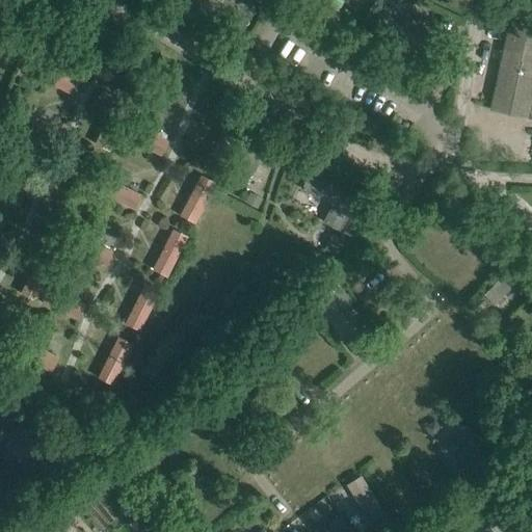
[(250,0),(229,0),(246,9),(250,0)]
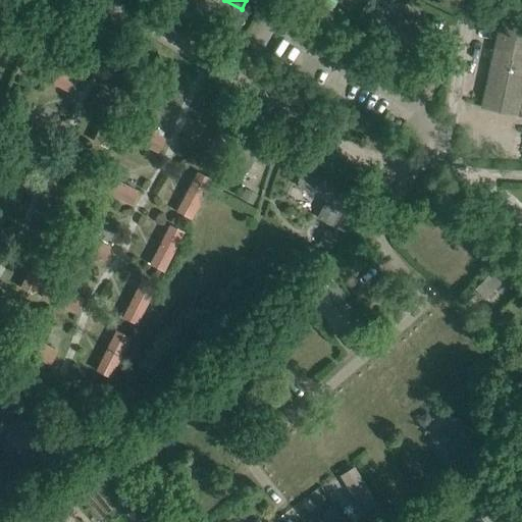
[(521,9),(494,3),(492,14),(502,16),(481,107),(521,116),(521,9)]
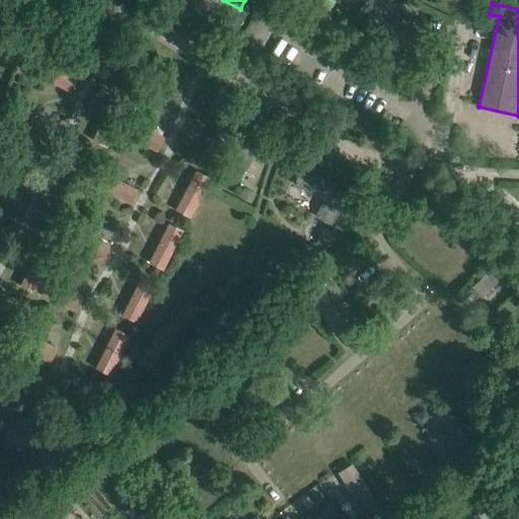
[(363,31),(402,55),(413,39),(372,15),(363,31)]
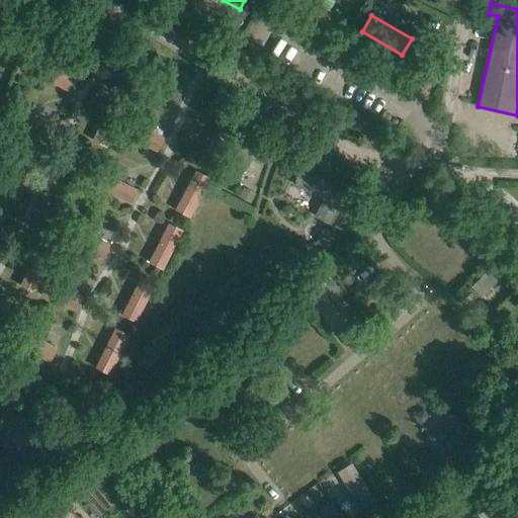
[(115,93),(131,100),(150,60),(136,53),(115,93)]
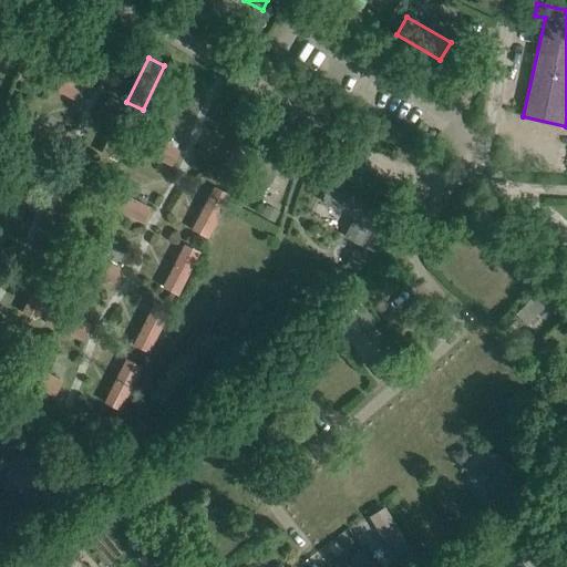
[(41,83),(76,101),(84,84),(50,66),(41,83)]
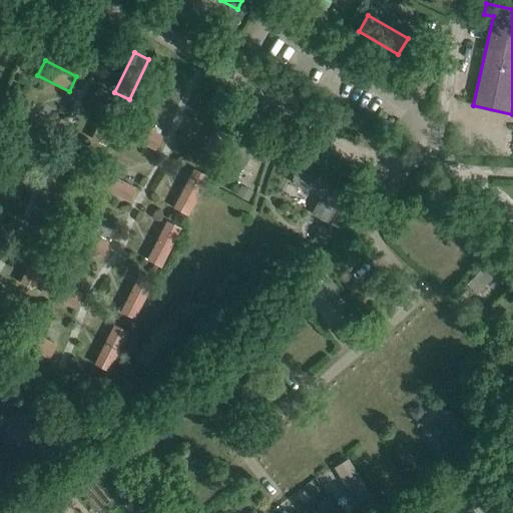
[(21,105),(13,120),(46,137),(54,122),(21,105)]
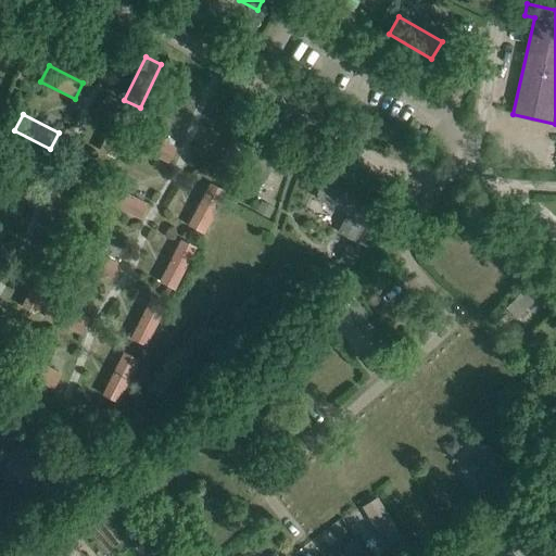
[(99,150),(116,158),(133,123),(116,114),(99,150)]
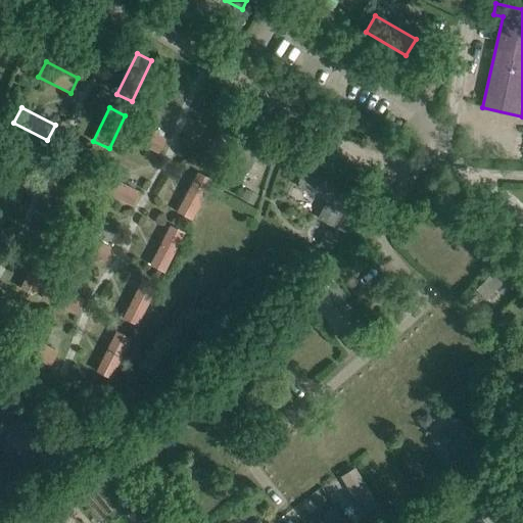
[(204,159),(220,168),(240,127),(225,120),(204,159)]
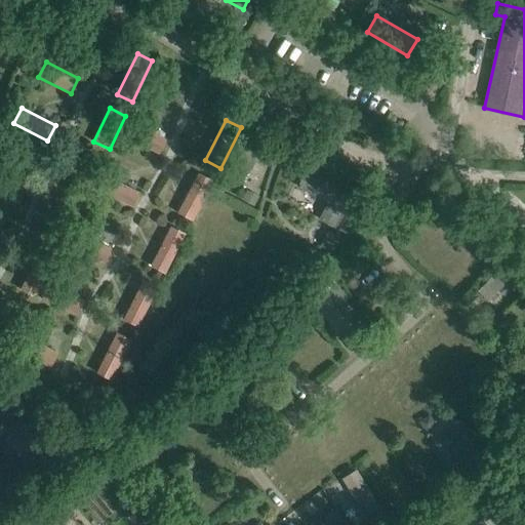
[(134,123),(127,137),(159,154),(166,139),(134,123)]
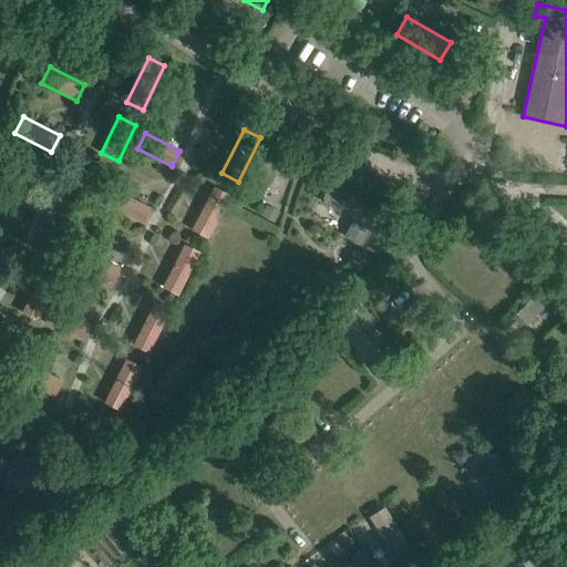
[(247,188),(261,196),(279,160),(265,153),(247,188)]
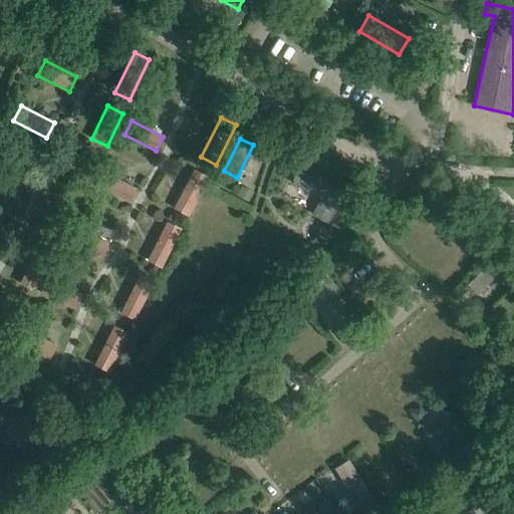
[(67,188),(82,195),(98,163),(83,155),(67,188)]
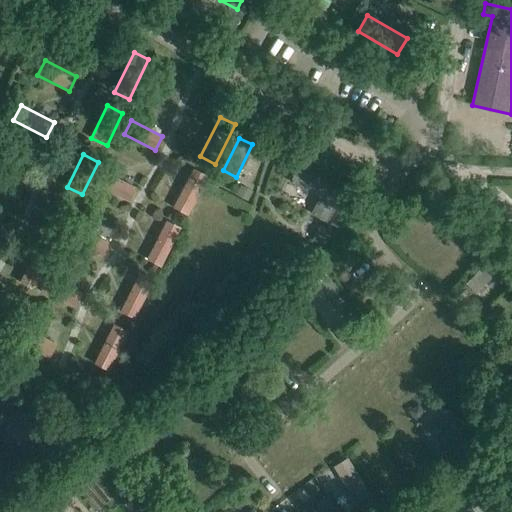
[(311,213),(327,222),(343,193),(297,168),(289,182),(319,198),(311,213)]
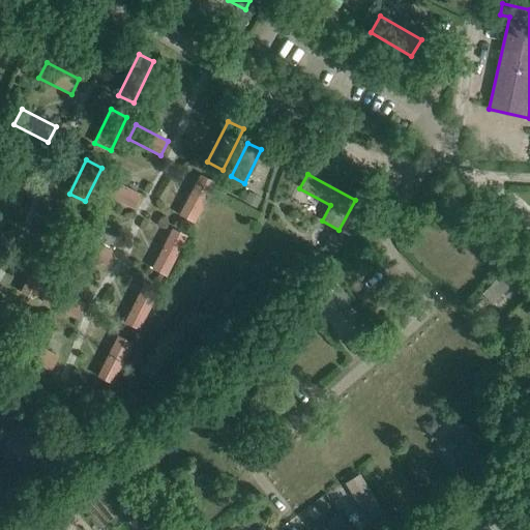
[(180,214),(196,222),(215,182),(200,175),(180,214)]
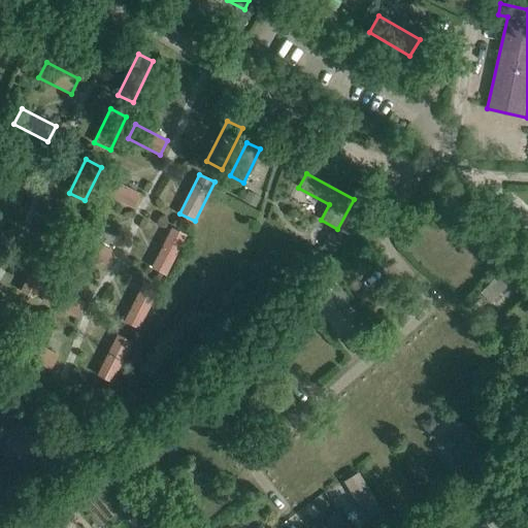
[(109,177),(101,193),(133,208),(141,193),(109,177)]
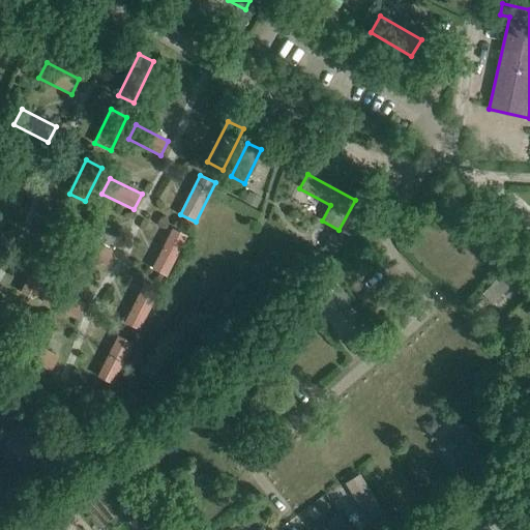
[(249,192),(245,201),(257,206),(261,197),(249,192)]
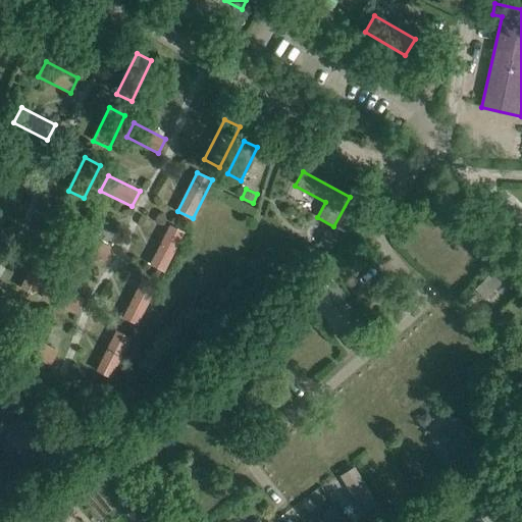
[(149,264),(164,271),(185,232),(170,225),(149,264)]
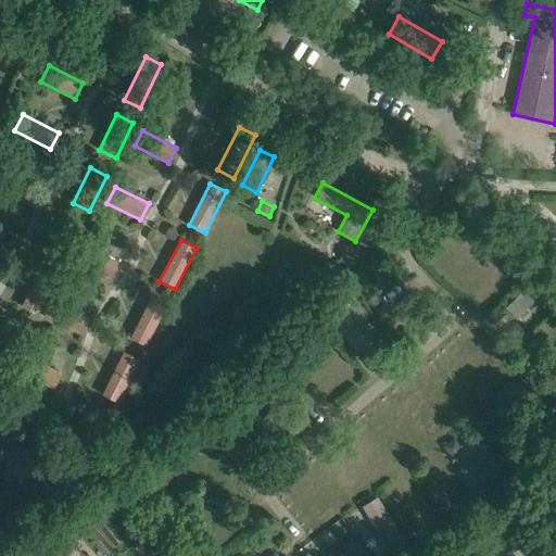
[(84,245),(76,261),(111,278),(118,263),(84,245)]
